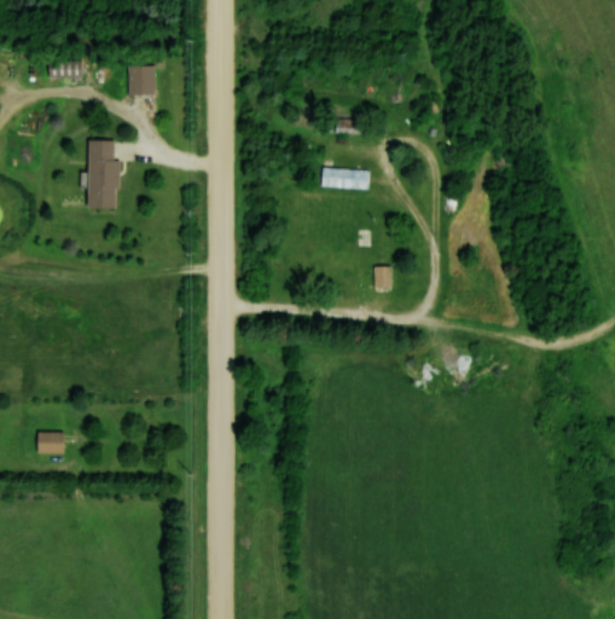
[(128,65),(128,94),(156,94),(156,65),(128,65)]
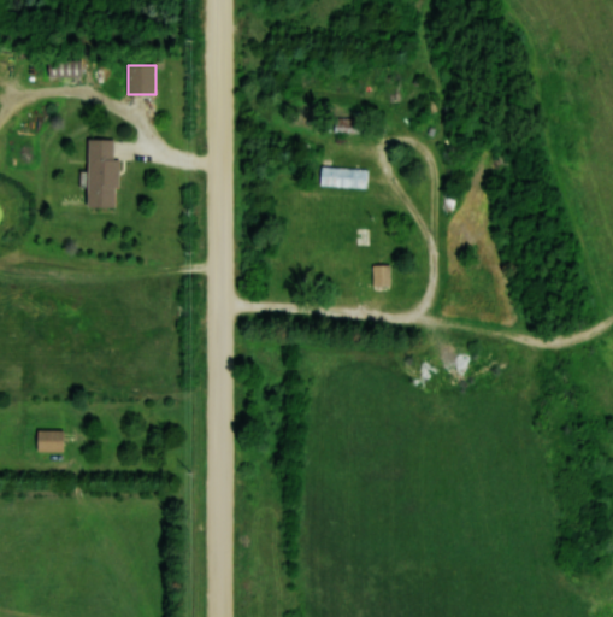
[(88,207),(118,207),(118,140),(88,140),(88,207)]
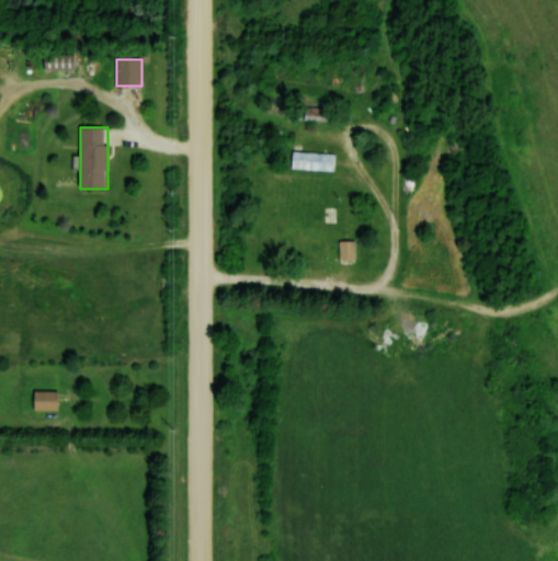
[(337,153),(293,153),(293,169),(337,170),(337,153)]
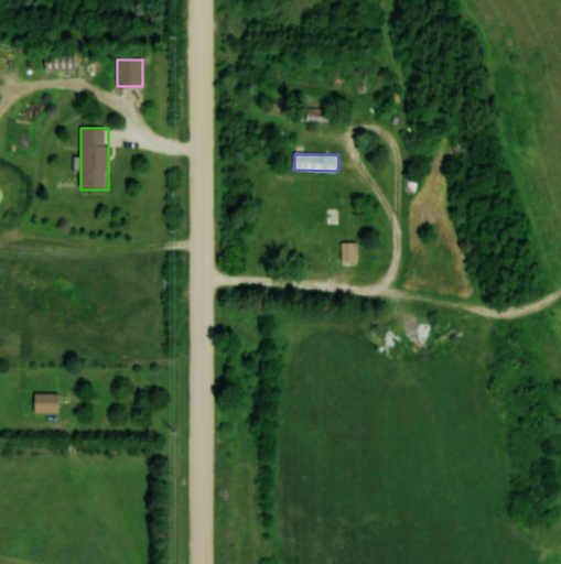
[(62,413),(62,394),(33,394),(33,413),(62,413)]
